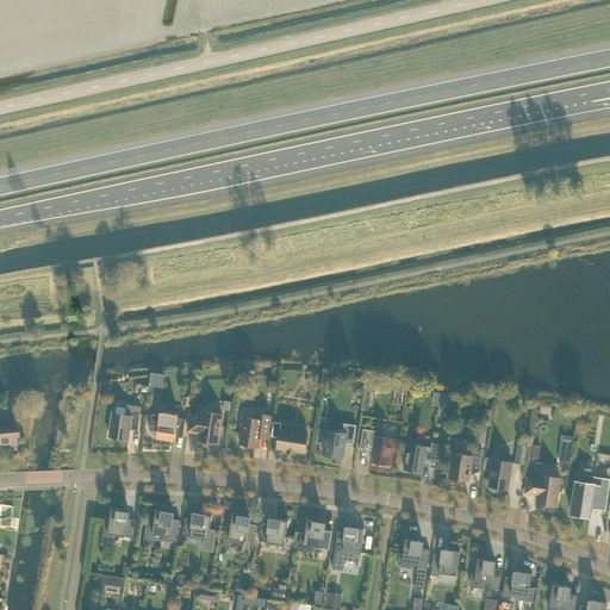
[(149,384),(162,385),(163,375),(150,373),(149,384)]
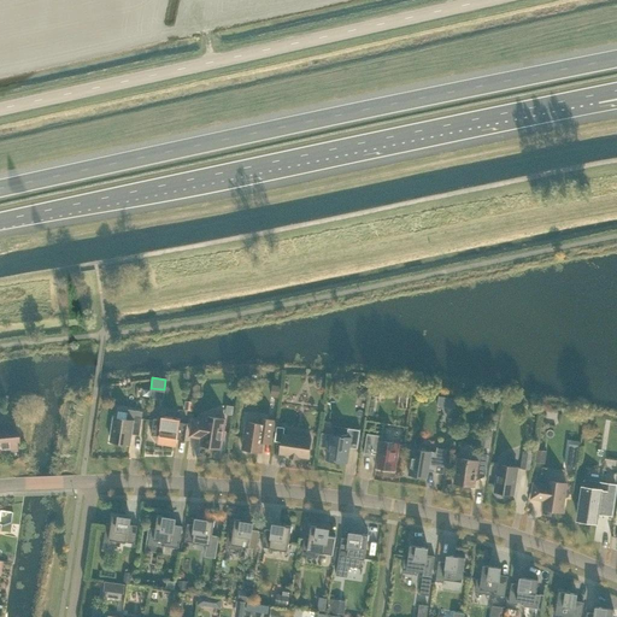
[(127,419),(113,418),(111,442),(130,445),(133,429),(140,430),(142,412),(128,410),(127,419)]
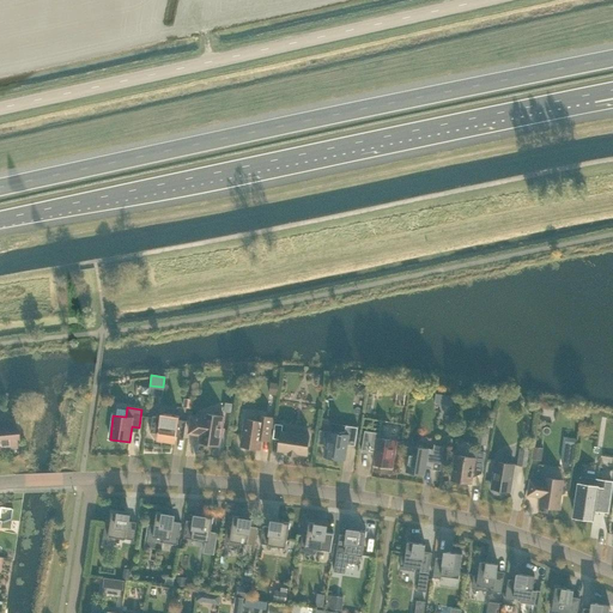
[(161,417),(152,416),(150,432),(158,434),(157,437),(175,439),(176,436),(183,438),(187,422),(178,420),(180,417),(161,413),(161,417)]
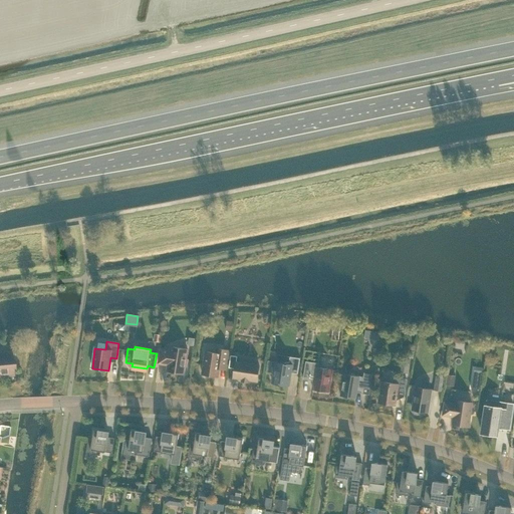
[(161,348),(159,363),(169,364),(168,370),(183,373),(185,366),(186,366),(187,359),(186,359),(187,349),(171,347),(171,350),(161,348)]
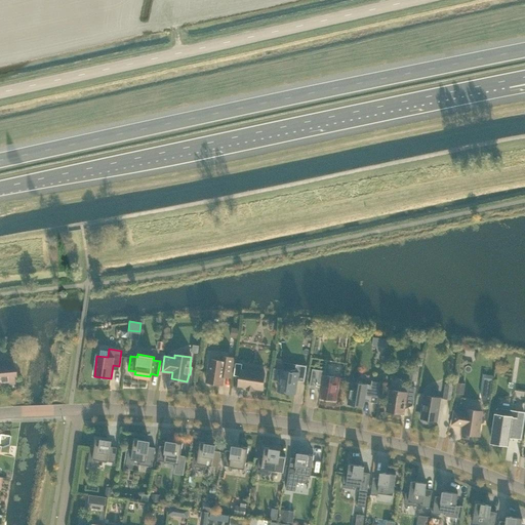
[(224,376),(231,377),(234,358),(220,356),(219,361),(209,359),(206,382),(223,385),(224,376)]
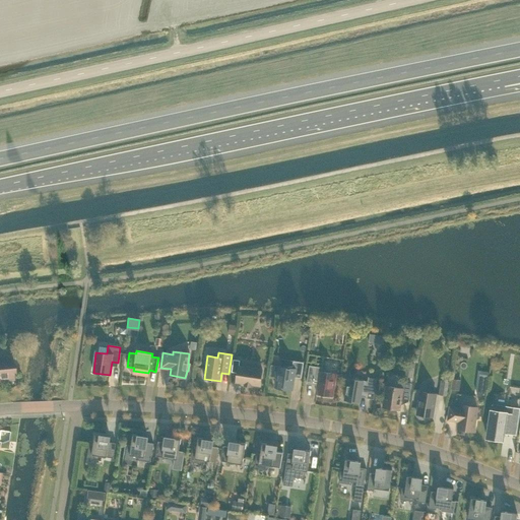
[(0,380),(13,380),(13,372),(15,372),(14,364),(12,364),(11,355),(0,356),(0,380)]
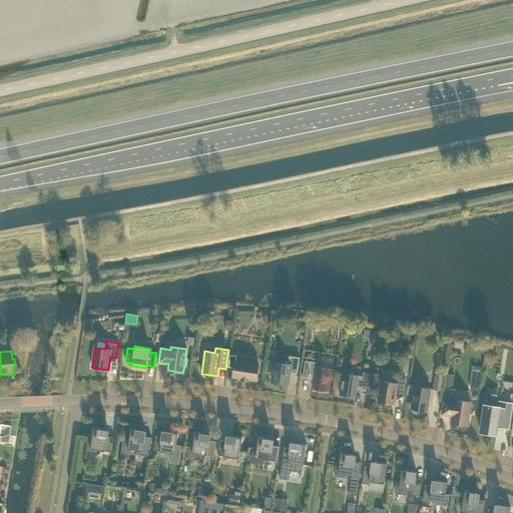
[(236,356),(230,355),(228,367),(234,368),(232,378),(257,381),(259,365),(235,361),(236,356)]
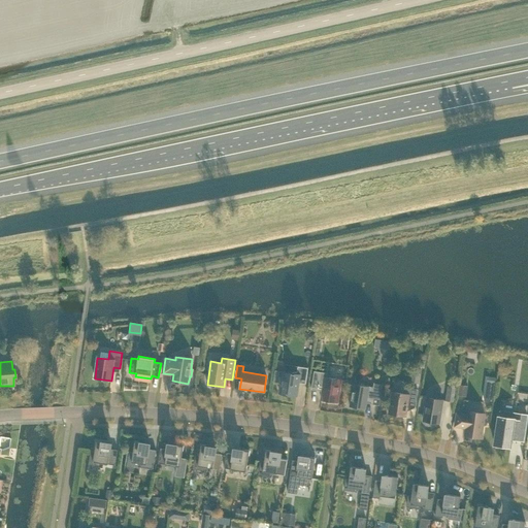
[(274,371),(272,383),(282,385),(279,394),(296,396),(298,384),(305,385),(308,368),(298,367),(296,374),(283,372),(274,371)]
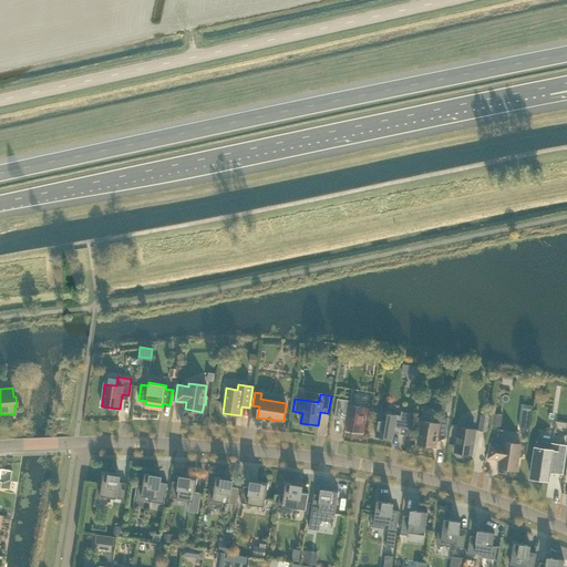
[(452,397),(443,395),(441,411),(450,412),(452,397)]
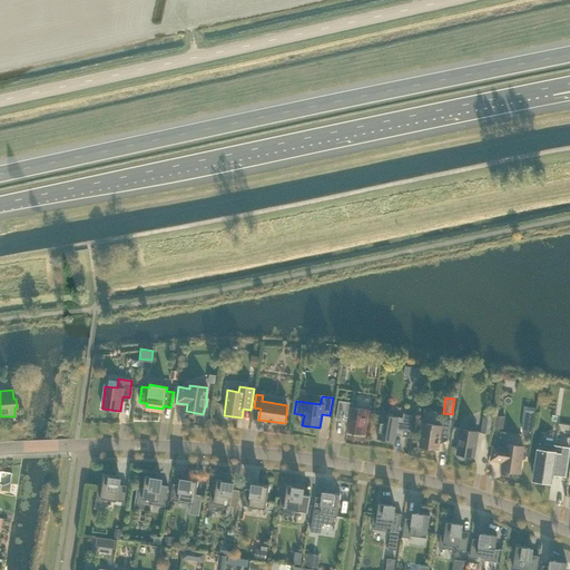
[(353,403),(340,401),(336,421),(344,422),(344,421),(349,421),(346,432),(364,434),(367,410),(353,408),(353,403)]
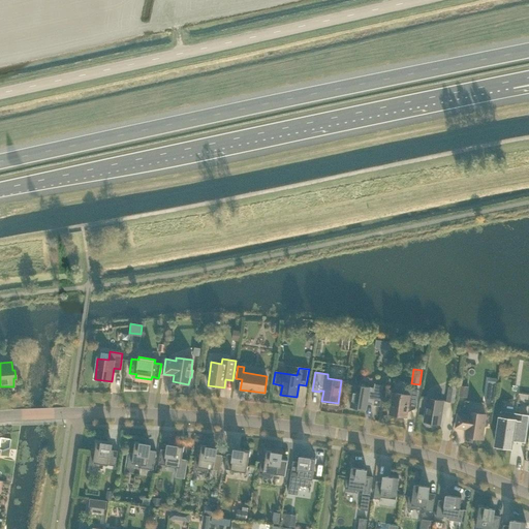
[(485,402),(492,403),(495,382),(488,381),(485,402)]
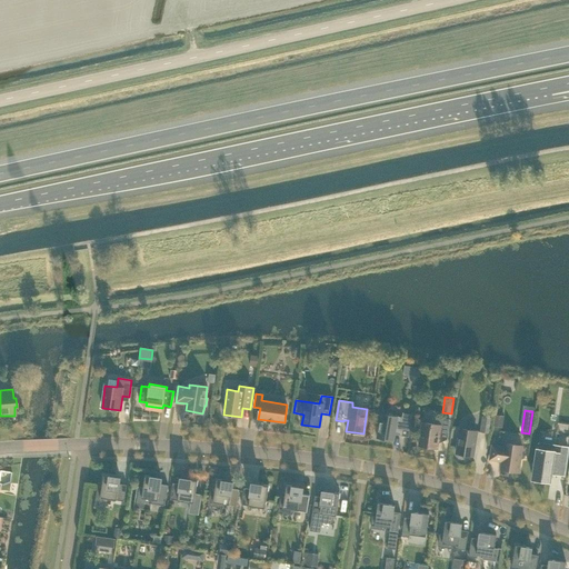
[(402,418),(380,415),(377,438),(393,440),(395,433),(397,435),(400,431),(401,429),(409,430),(412,415),(403,413),(402,418)]
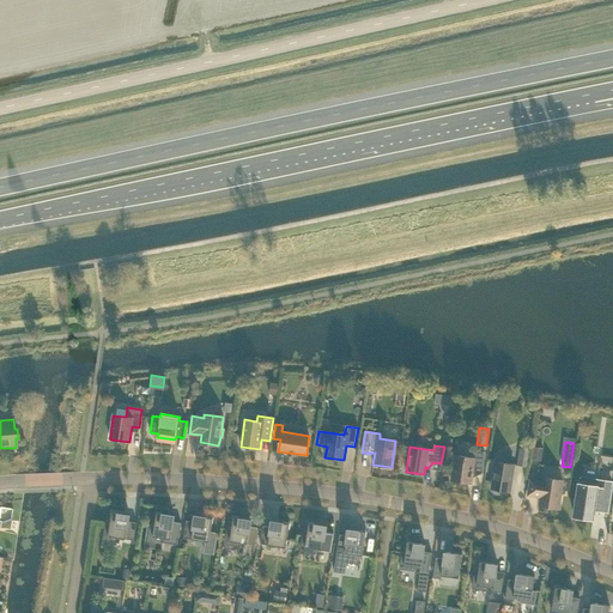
[(541,461),(544,448),(533,447),(532,460),(541,461)]
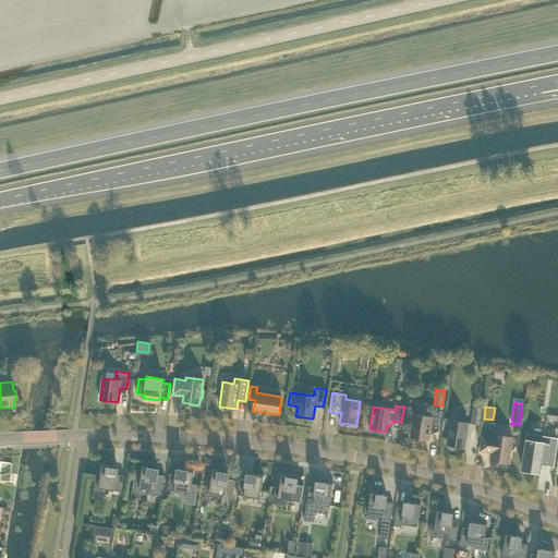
[(482,410),(473,409),(471,424),(480,425),(482,410)]
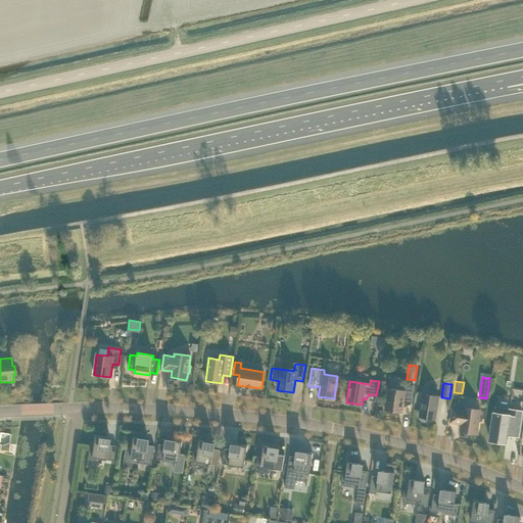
[(402,390),(388,388),(384,410),(402,413),(405,402),(410,403),(411,403),(414,386),(403,384),(402,390)]
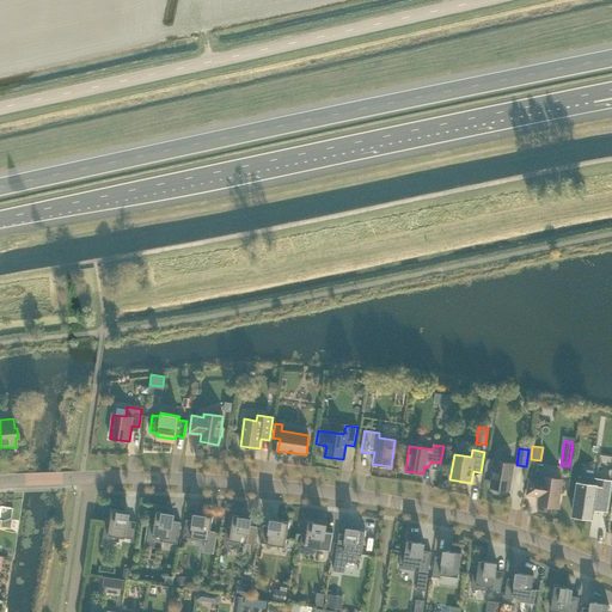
[(513,464),(495,461),(490,488),(509,490),(513,464)]
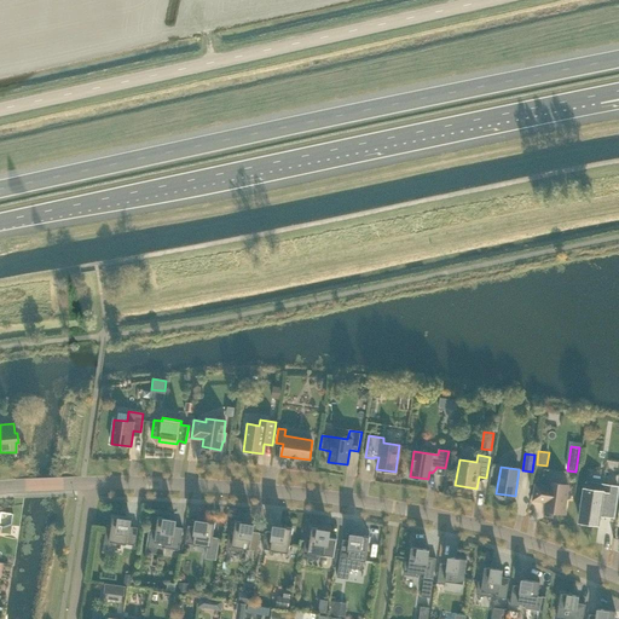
[(548,486),(536,485),(533,501),(542,502),(542,501),(547,501),(544,510),(565,514),(568,486),(549,482),(548,486)]
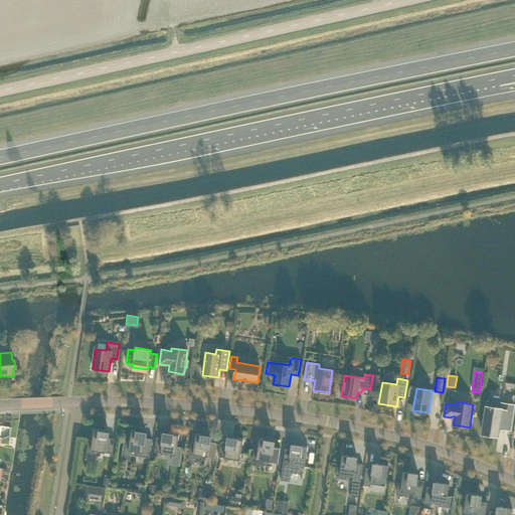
[(486,406),(482,434),(498,437),(499,426),(503,426),(502,428),(510,431),(514,405),(502,403),(501,409),(486,406)]
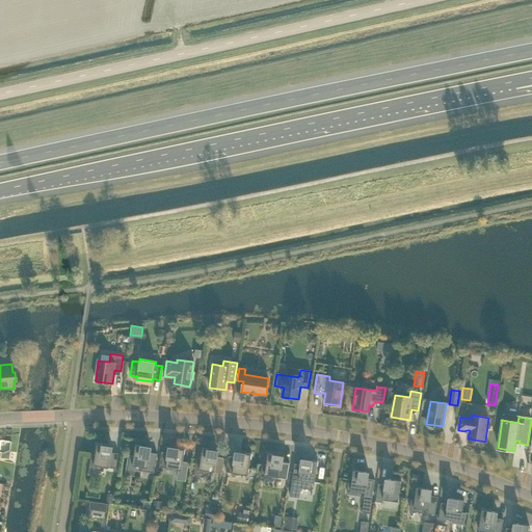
[(115,469),(116,469),(118,453),(111,452),(112,448),(107,448),(107,446),(98,445),(96,455),(91,454),(91,455),(92,455),(90,468),(103,470),(103,471),(104,471),(104,467),(109,468),(109,466),(115,467),(115,469)]
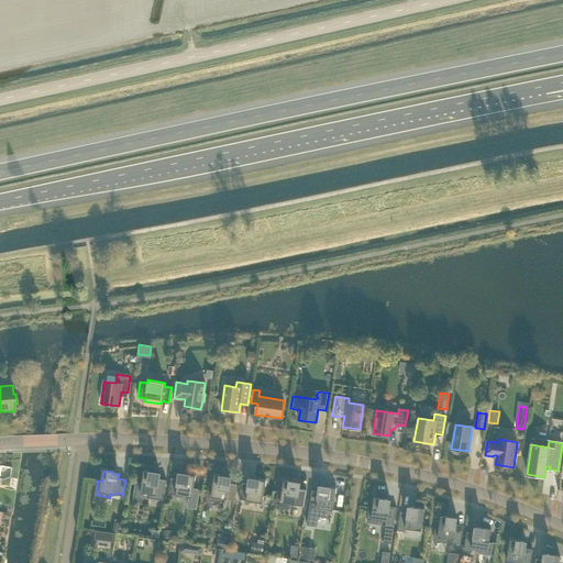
[(150,498),(163,500),(166,481),(159,479),(159,474),(144,471),(142,482),(139,482),(136,496),(150,498)]
